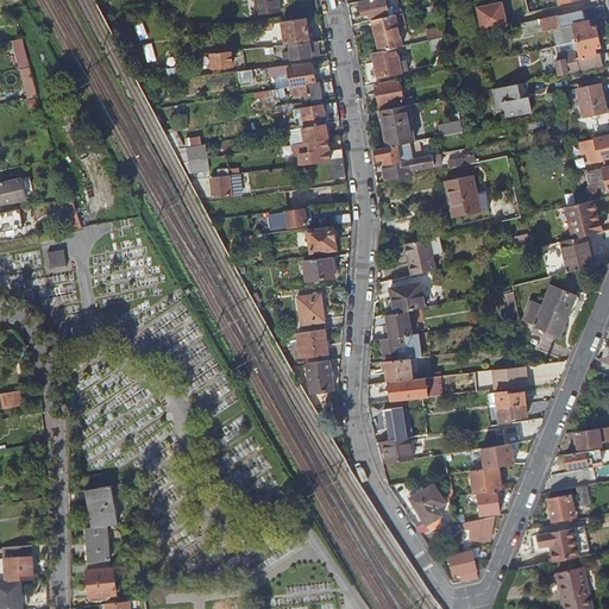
[(256,0),(259,14),(282,11),(280,0),(256,0)]
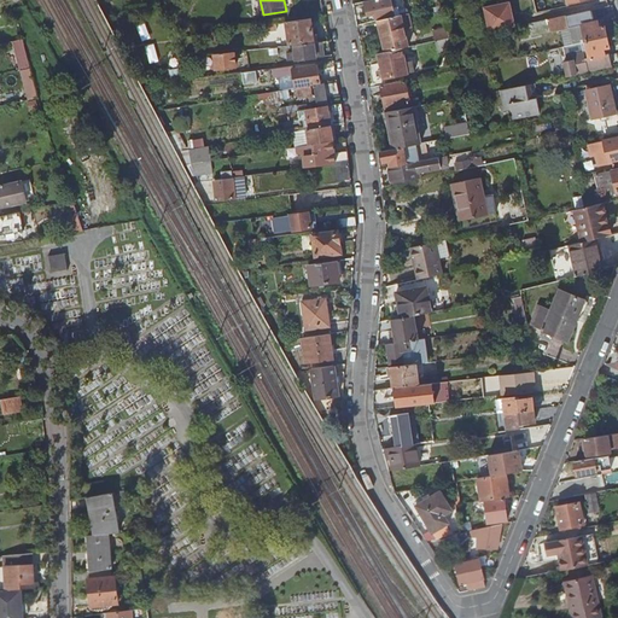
[(396,18),(391,0),(375,0),(366,3),(369,16),(377,15),(378,23),(379,22),(396,18)]
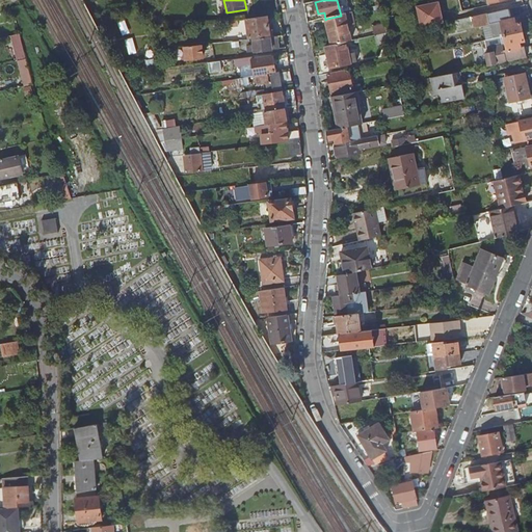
[(442,0),(418,4),(421,25),(445,21),(442,0)]
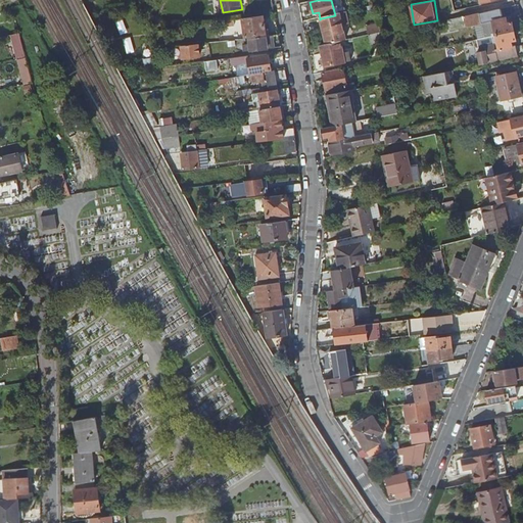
[(492,37),(514,32),(513,22),(514,22),(513,17),(503,19),(501,9),(465,17),(466,27),(475,25),(478,40),(492,37)]
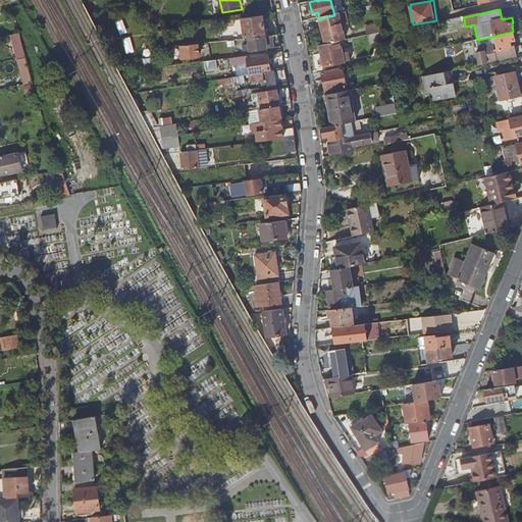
[(337,29),(334,15),(320,18),(326,45),(341,42),(346,41),(343,28),(337,29)]
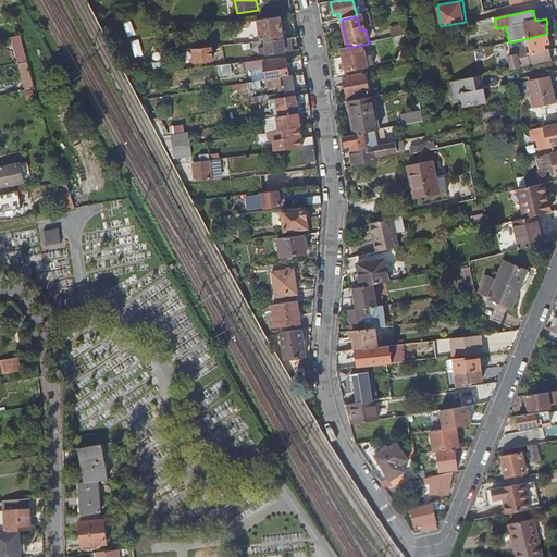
[(281,17),(259,21),(262,40),(284,37),(281,17)]
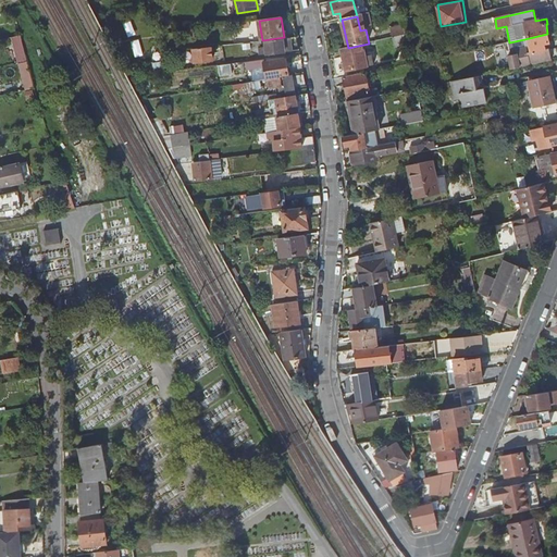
[(480,33),(496,28),(495,19),(478,22),(480,33)]
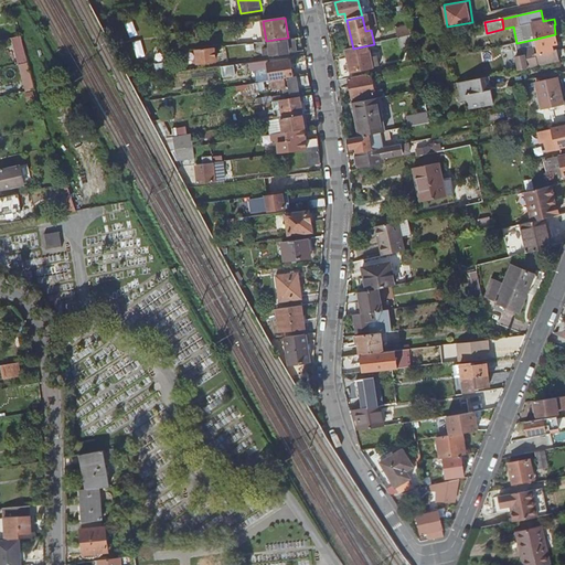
[(35,88),(22,34),(13,36),(27,91),(35,88)]
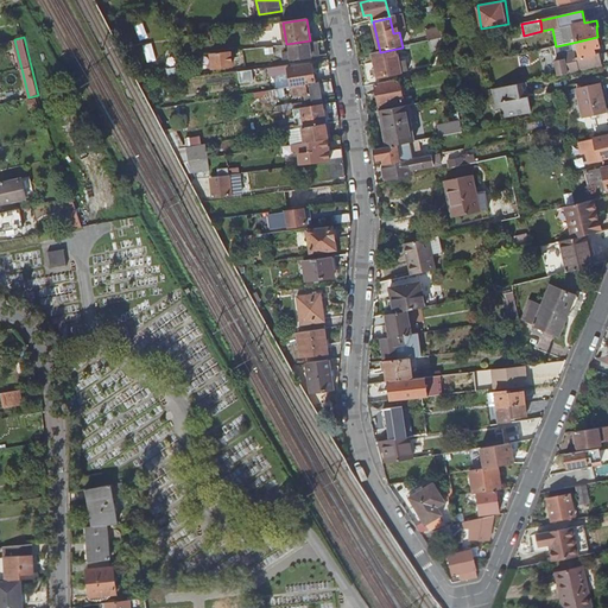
[(600,49),(597,37),(572,43),(575,52),(563,55),(564,59),(555,62),(558,76),(605,67),(602,55),(596,55),(595,49),(600,49)]
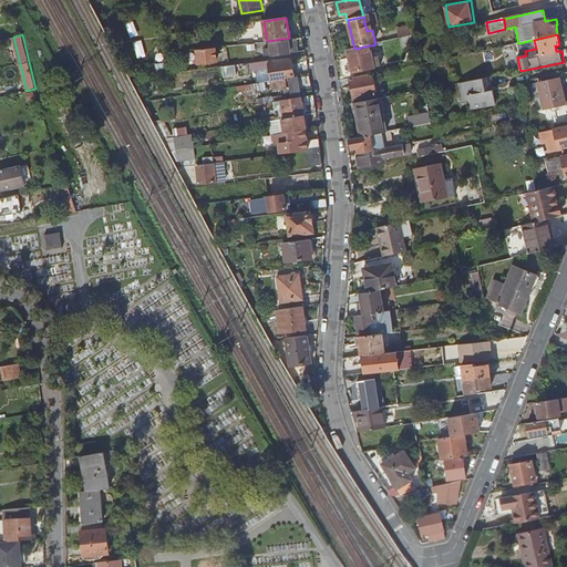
[(306,51),(303,38),(270,41),(271,55),(306,51)]
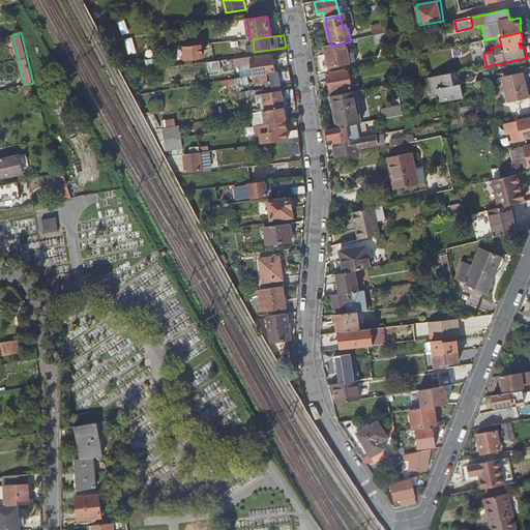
[(346,42),(331,46),(325,47),(329,68),(350,64),(346,42)]
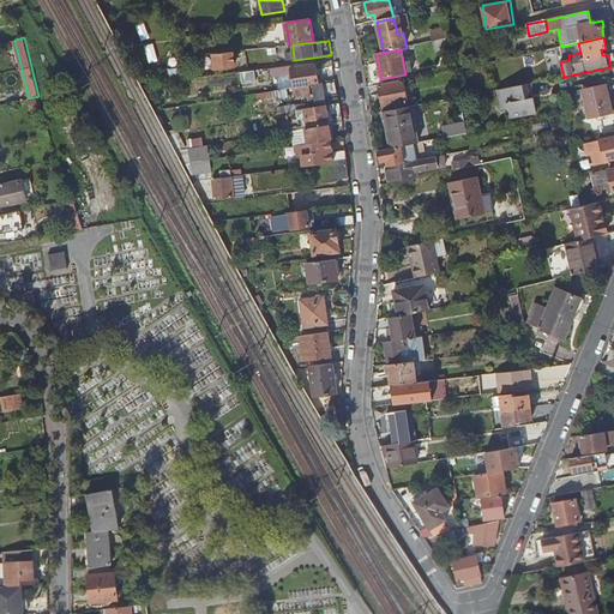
[(233,52),(214,54),(215,70),(235,67),(233,52)]
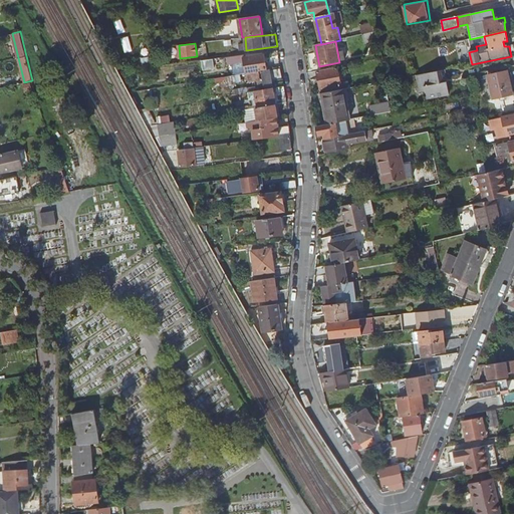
[(247,73),(267,70),(265,55),(241,59),(241,56),(227,57),(227,63),(242,62),(245,62),(247,73)]
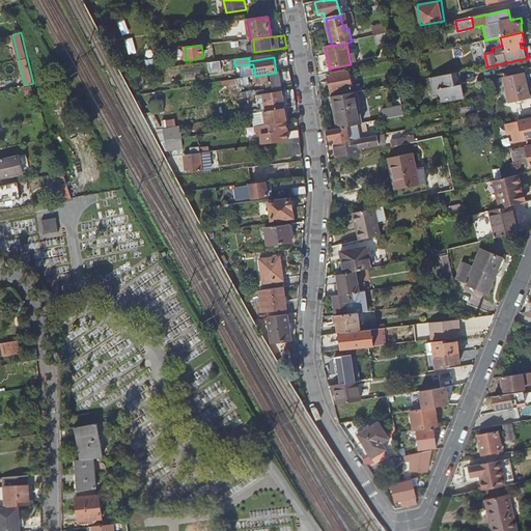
[(280,85),(292,82),(290,70),(276,73),(255,76),(257,85),(270,83),(270,86),(272,86),(273,90),(281,88),(280,85)]
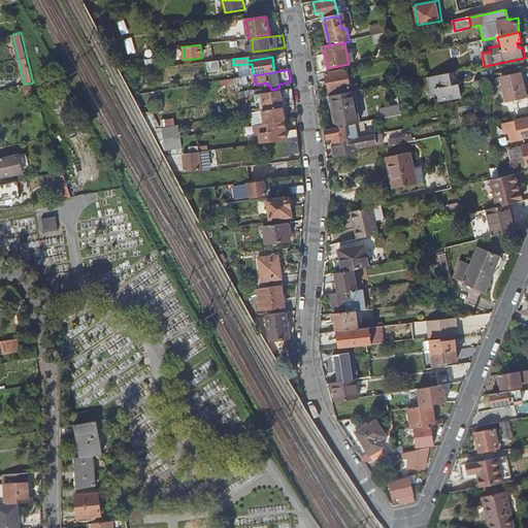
[(348,69),(326,73),(330,94),(352,89),(348,69)]
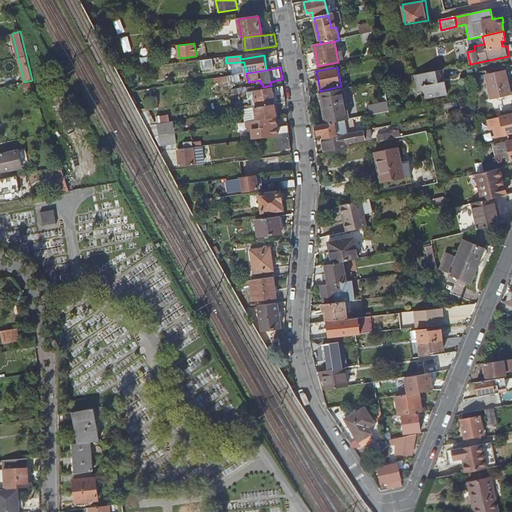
[(443,70),(415,75),(418,88),(424,91),(425,99),(448,95),(446,86),(444,85),(443,79),(444,77),(443,70)]
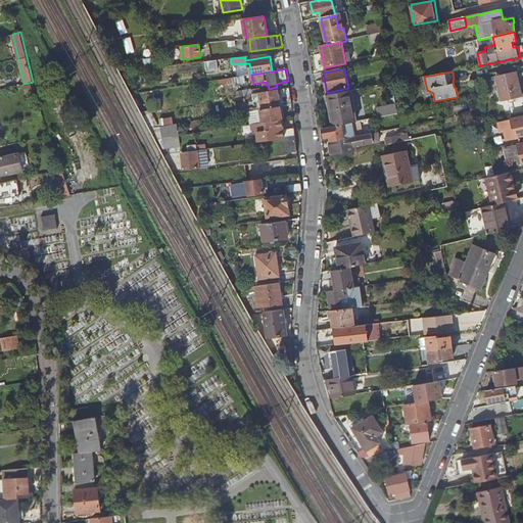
[(518,73),(498,78),(503,101),(522,97),(518,73)]
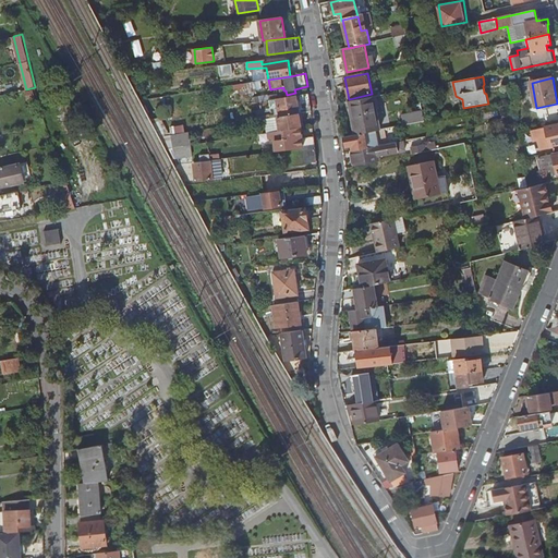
[(287,107),(289,116),(299,114),(299,113),(299,110),(311,108),(308,94),(276,99),(278,109),(287,107)]
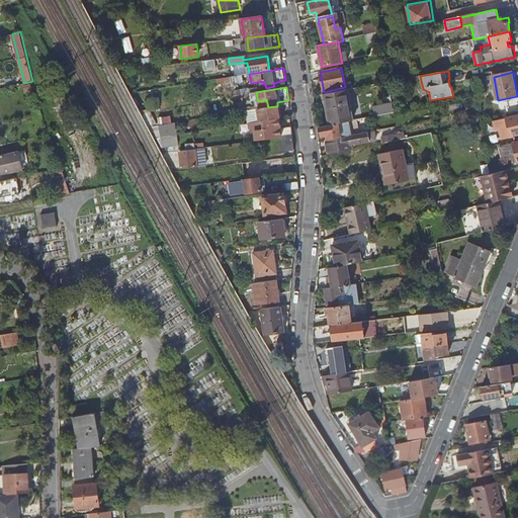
[(355,121),(349,90),(325,95),(331,125),(351,121),(355,121)]
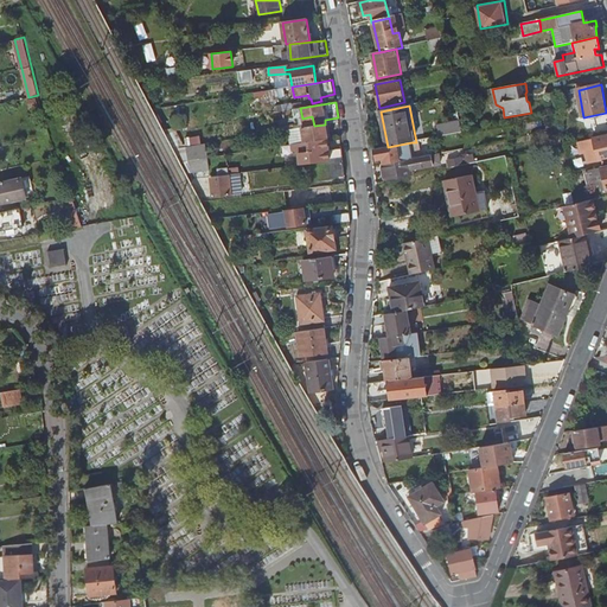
[(448,108),(422,113),(427,136),(453,132),(448,108)]
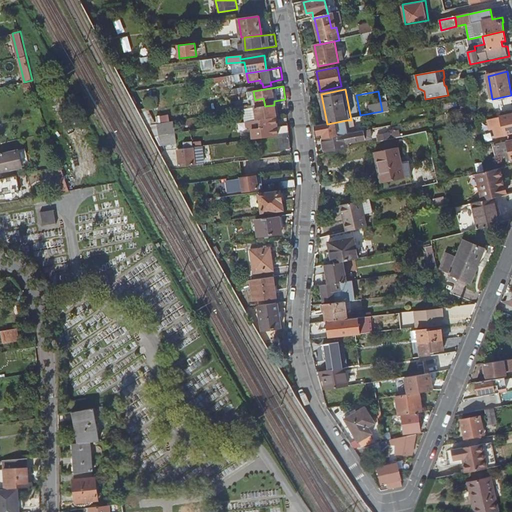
[(250,93),(238,95),(239,101),(251,99),(250,93)]
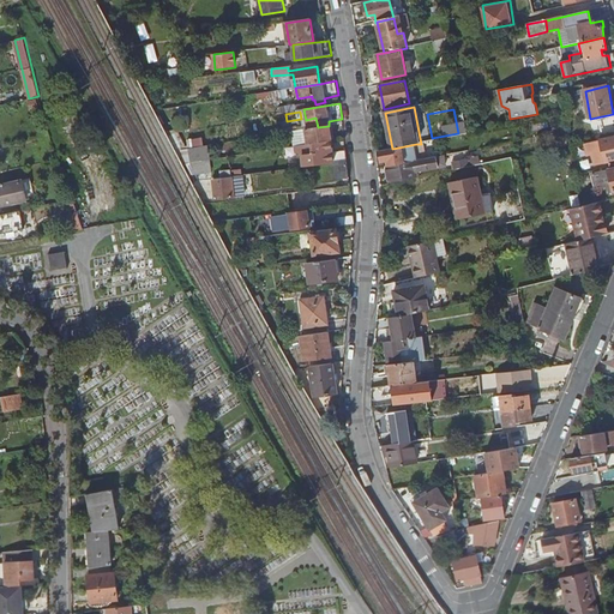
[(307,130),(318,127),(315,118),(306,120),(307,130)]
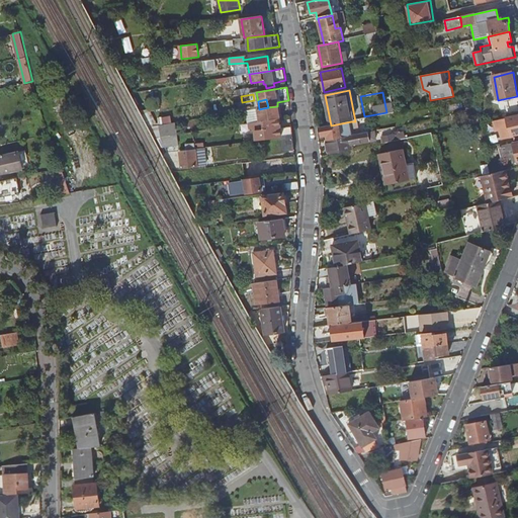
[(259,121),(279,118),(277,106),(268,107),(259,109),(257,109),(259,121)]
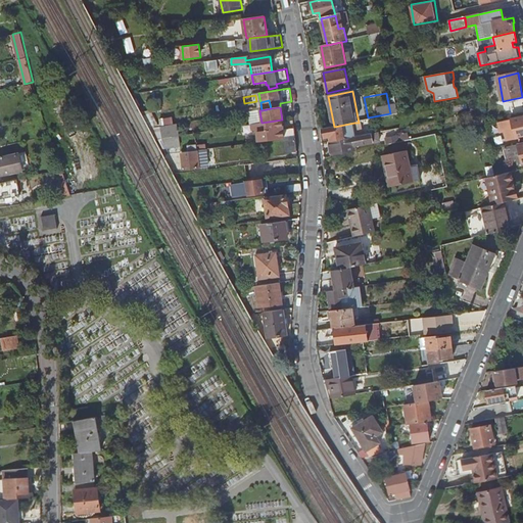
[(522,117),(498,124),(502,133),(506,132),(508,141),(520,138),(521,141),(522,140),(522,117)]
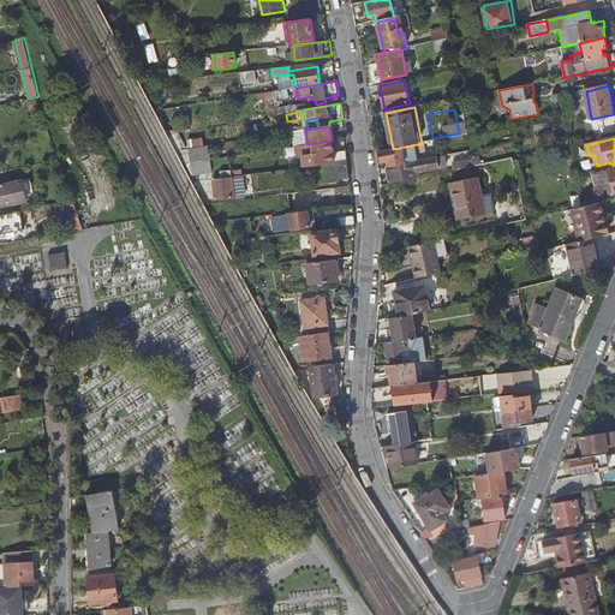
[(336,166),(348,163),(347,151),(334,153),(333,141),(332,141),(308,144),(293,147),(294,154),(303,151),(305,167),(335,163),(336,166)]
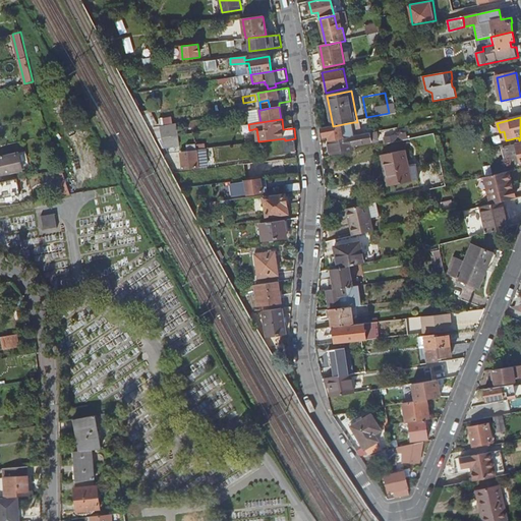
[(164,148),(181,146),(177,122),(161,125),(164,148)]
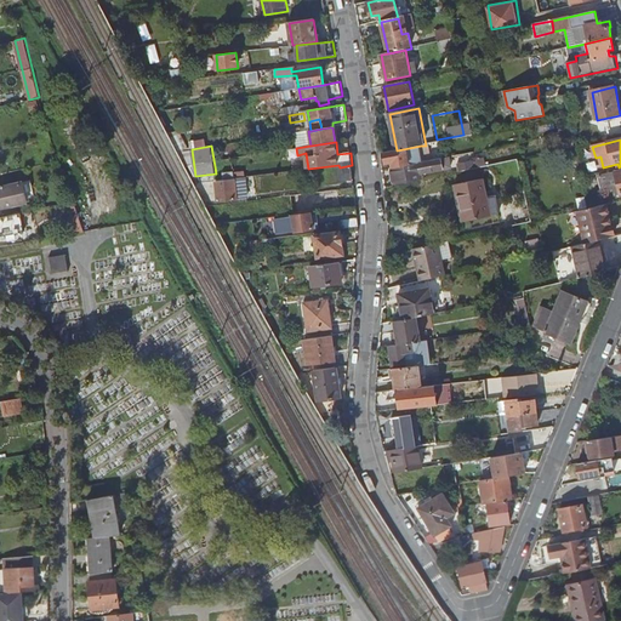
[(396,169),(425,163),(421,146),(397,151),(385,153),(387,164),(394,163),(396,169)]
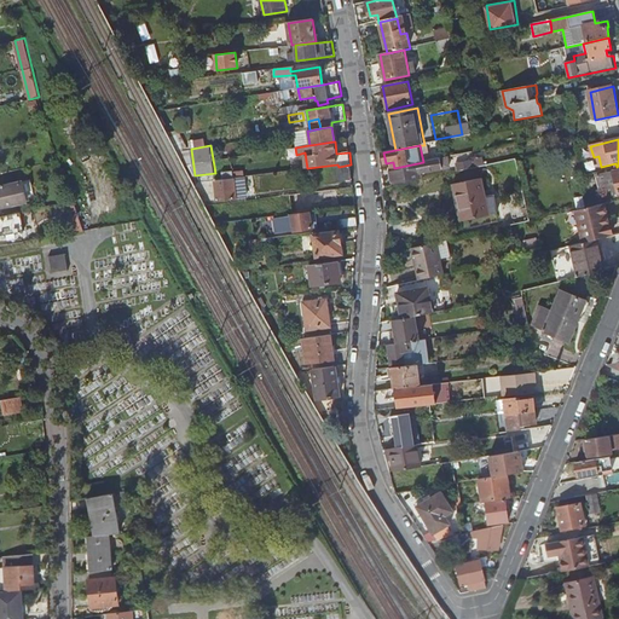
[(443,158),(423,162),(394,168),(392,168),(394,185),(422,179),(422,174),(444,169),(443,158)]
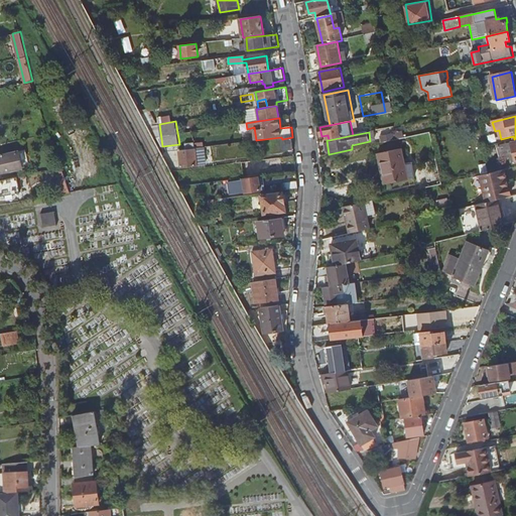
[(382,143),(395,140),(394,134),(381,136),(382,143)]
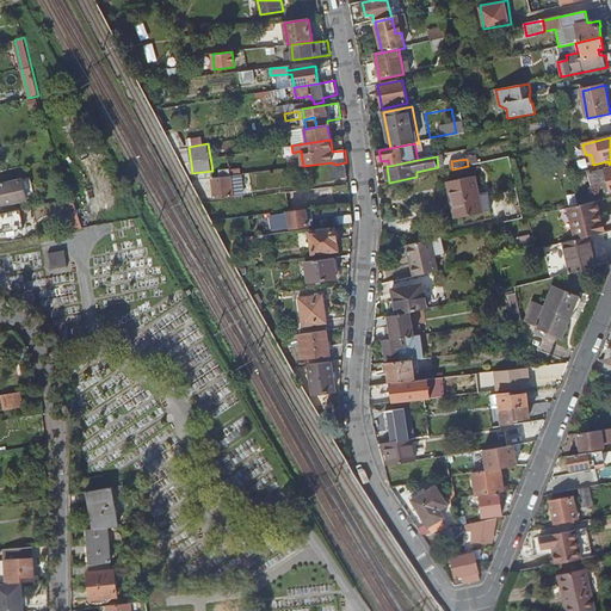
[(334,165),(332,165),(334,179),(349,178),(346,162),(334,165)]
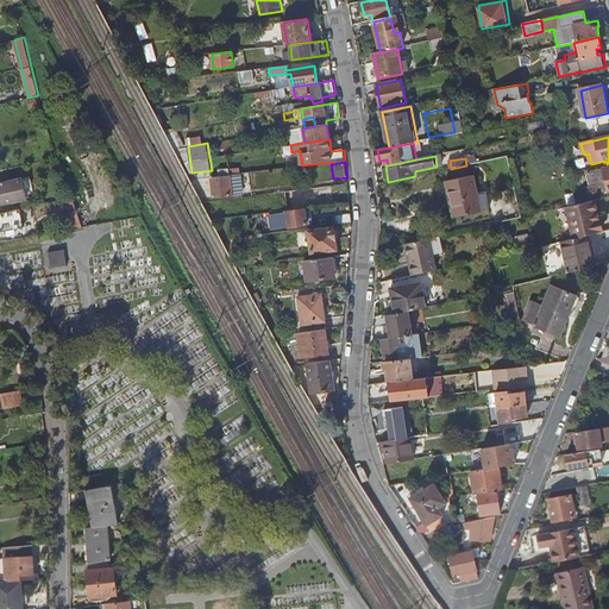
[(212,179),(201,180),(202,183),(212,182),(213,198),(232,195),(231,176),(212,179)]
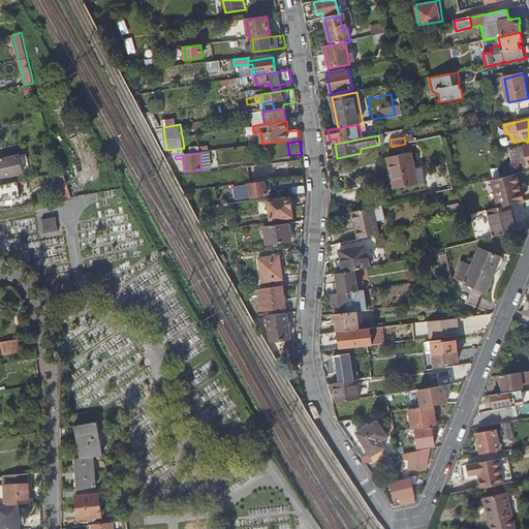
[(389,157),(391,170),(393,169),(397,189),(418,185),(412,153),(389,157)]
